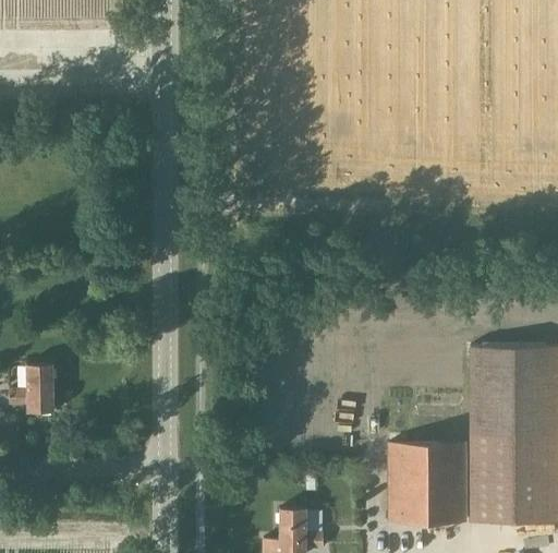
[(557,349),(470,349),(470,524),(557,524),(557,349)]
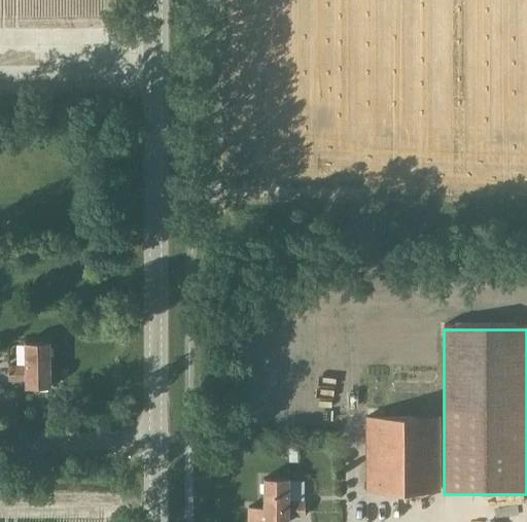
[(25,392),(49,392),(48,347),(24,347),(25,371),(7,371),(7,385),(25,384),(25,392)]
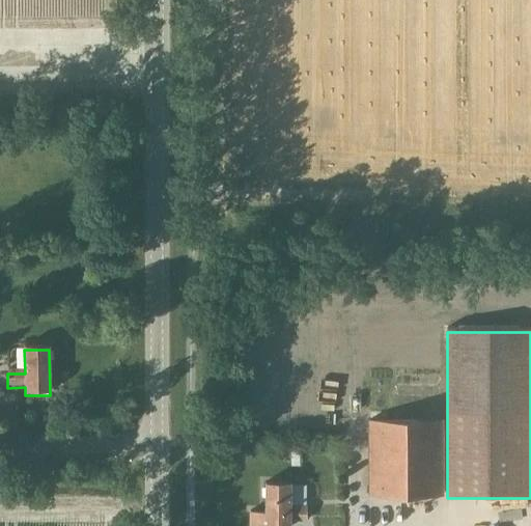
[(443,498),(443,424),(369,424),(369,498),(443,498)]
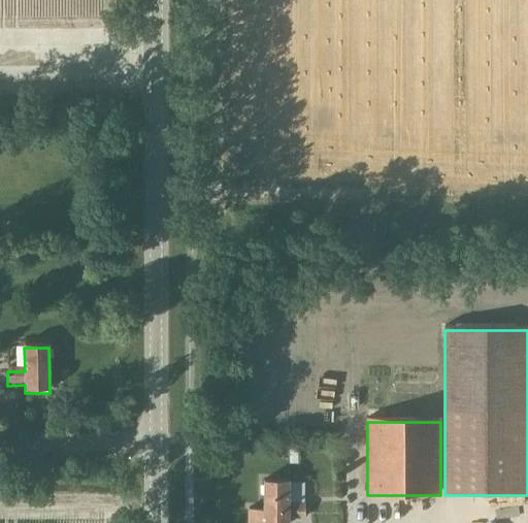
[(288,522),(288,521),(305,521),(305,508),(288,508),(288,484),(264,484),(264,513),(249,513),(249,522),(288,522)]
